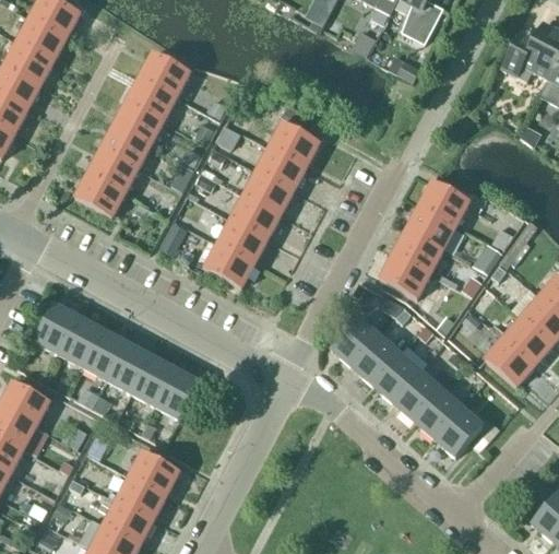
[(8,0),(0,0),(0,1),(12,9),(14,4),(8,0)]
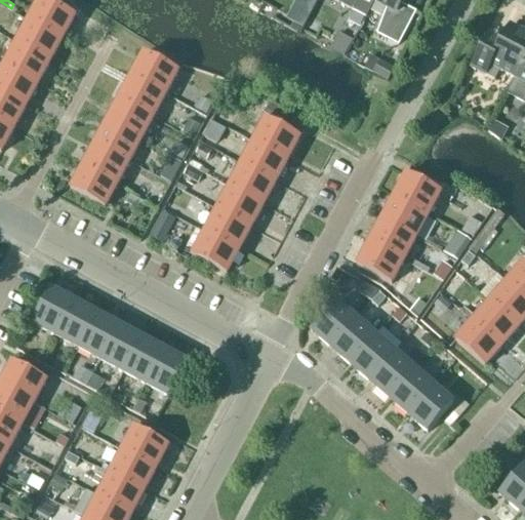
[(37,0),(28,17),(63,37),(75,13),(49,0),(37,0)]
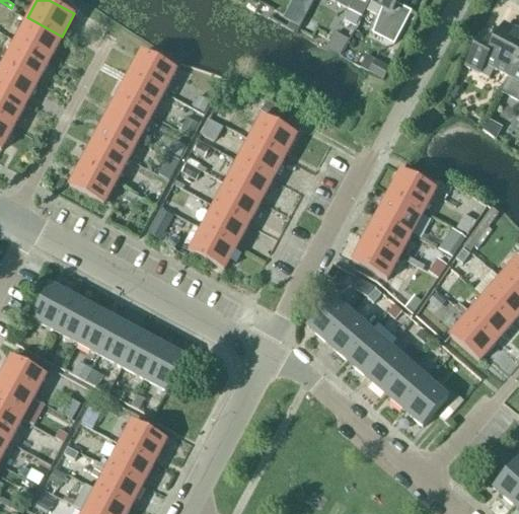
[(299,21),(308,5),(298,0),(290,0),(283,13),(299,21)]
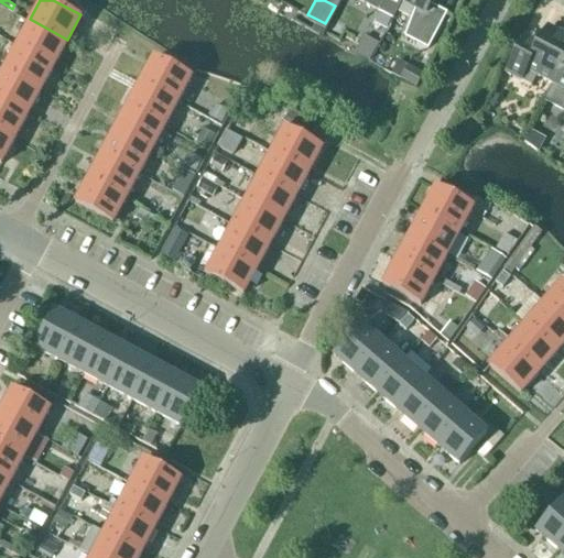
[(404,0),(415,6),(402,33),(427,45),(446,9),(432,1),(432,0),(404,0)]
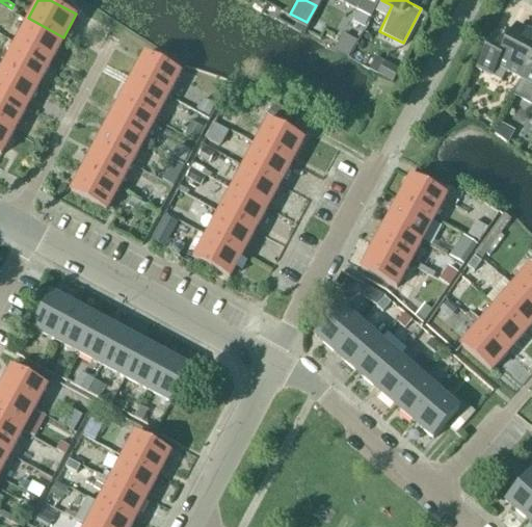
[(51,60),(63,37),(28,18),(16,41),(51,60)]
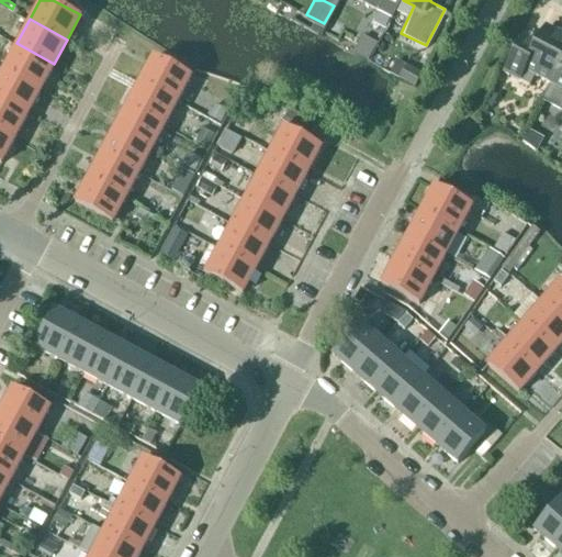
[(551,79),(561,58),(561,32),(546,24),(534,48),(519,41),(505,69),(529,82),(536,70),(551,79)]
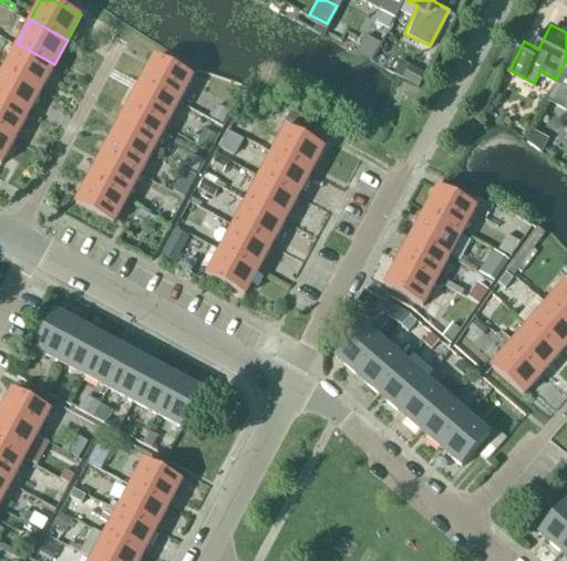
[(375,38),(371,35),(366,33),(357,50),(371,58),(380,41),(375,38)]
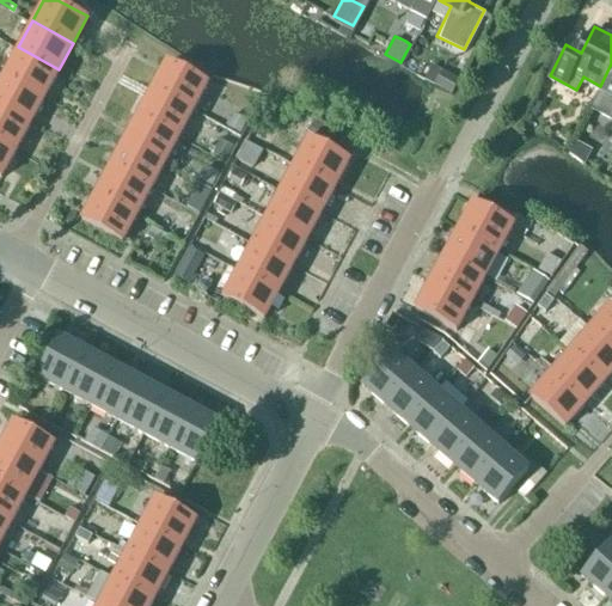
[(44,96),(59,69),(18,47),(4,73),(44,96)]
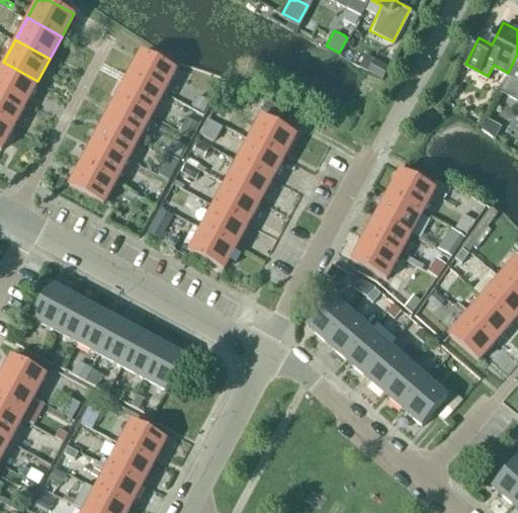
[(130,73),(164,91),(176,69),(142,50),(130,73)]
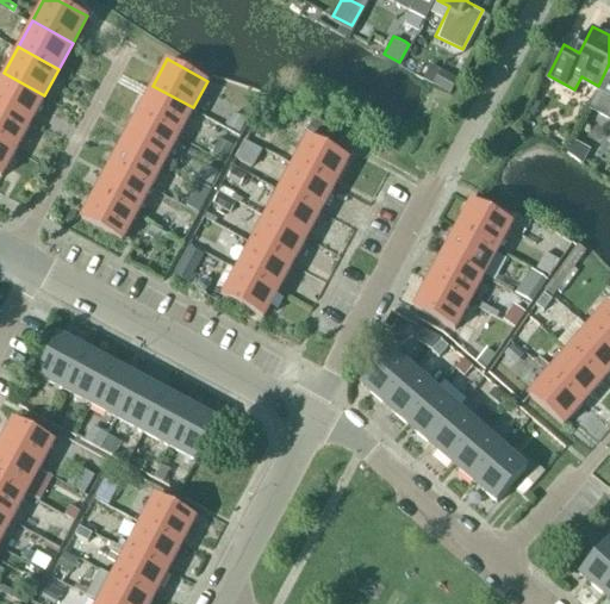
[(609,63),(598,86),(589,106),(609,117),(609,63)]
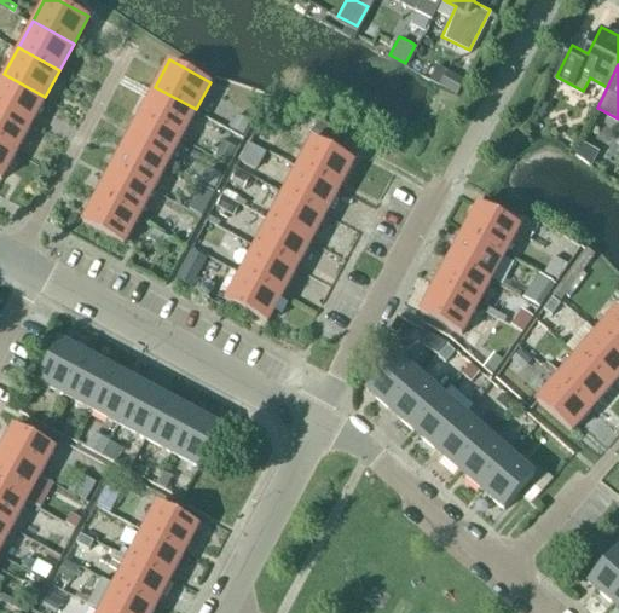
[(455,97),(464,77),(447,68),(438,87),(455,97)]
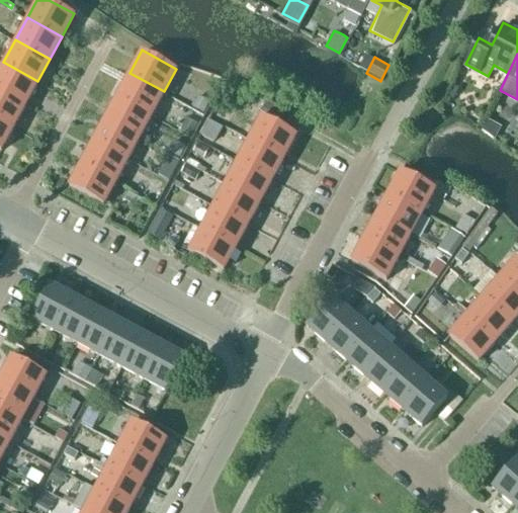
[(0,89),(25,103),(37,81),(3,62),(0,68),(0,89)]
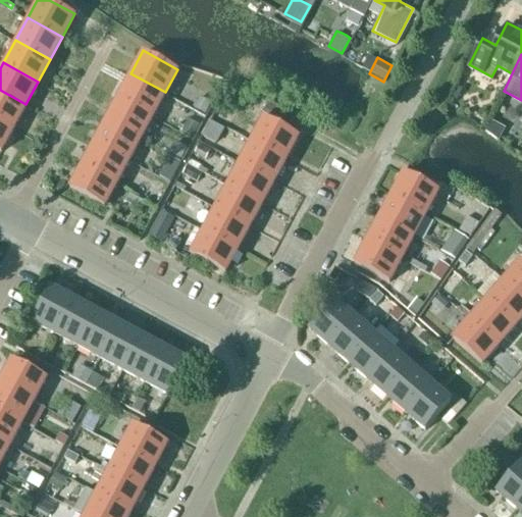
[(153,114),(165,92),(131,73),(118,96),(153,114)]
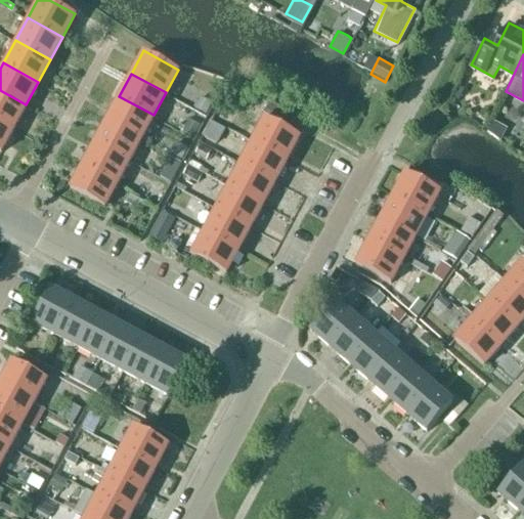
[(0,119),(13,127),(26,104),(0,90),(0,119)]
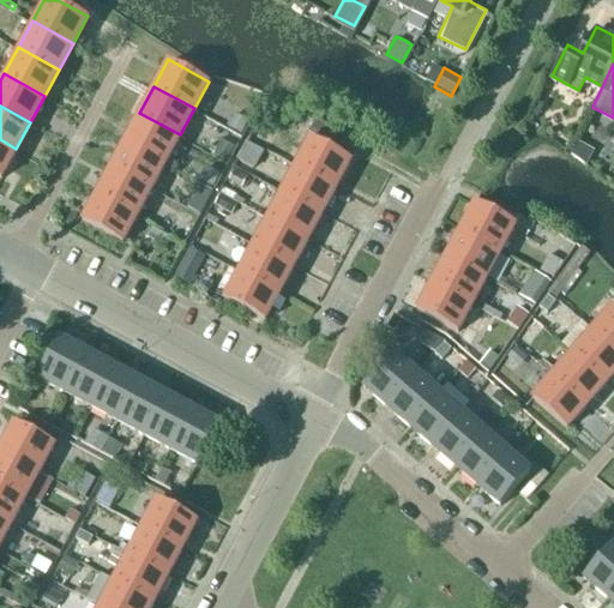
[(245,115),(241,113),(235,110),(228,125),(241,132),(248,116),(247,116),(245,115)]
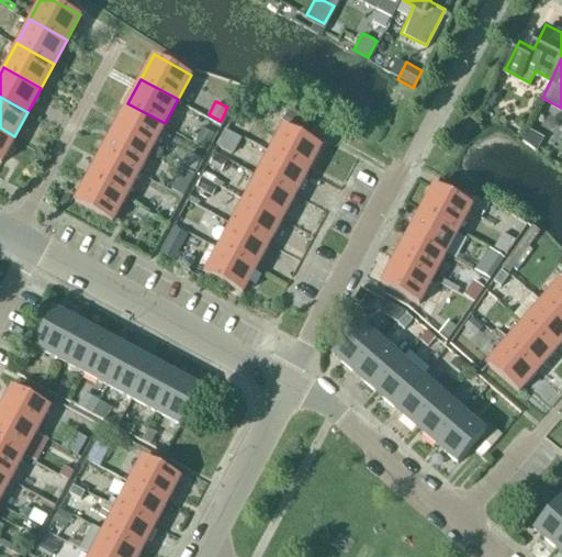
[(152,147),(165,123),(127,103),(114,127),(152,147)]
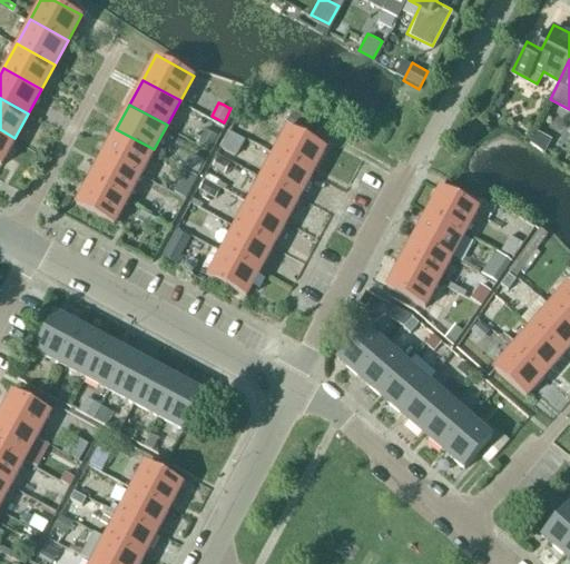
[(322,122),(293,107),(286,119),(315,135),(322,122)]
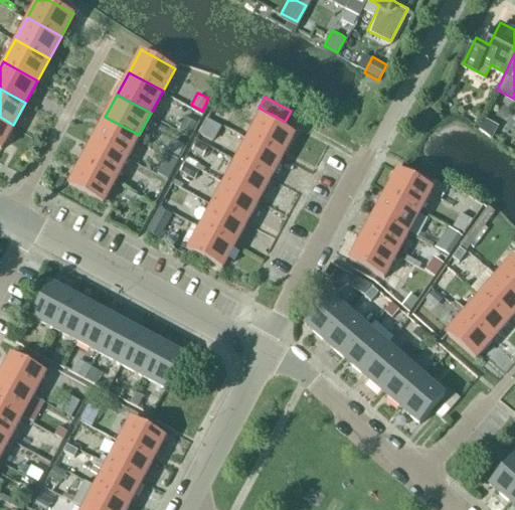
[(196,120),(190,117),(186,115),(179,127),(191,133),(197,121),(196,120)]
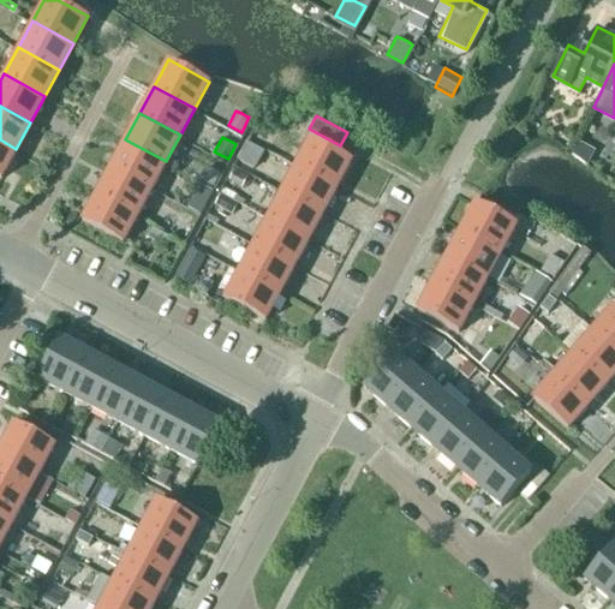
[(296,163),(336,185),(351,159),(310,137),(296,163)]
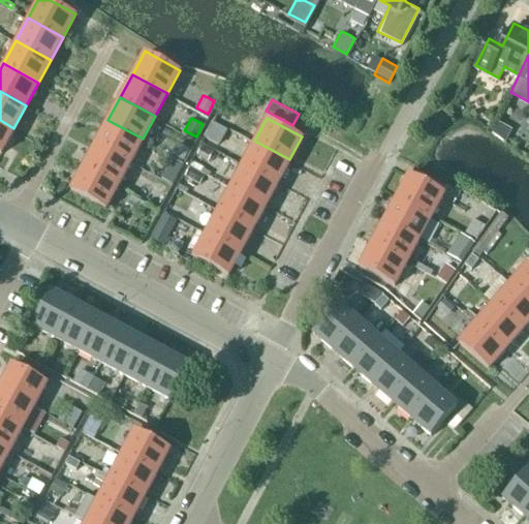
[(0,150),(1,151),(13,128),(0,120),(0,150)]
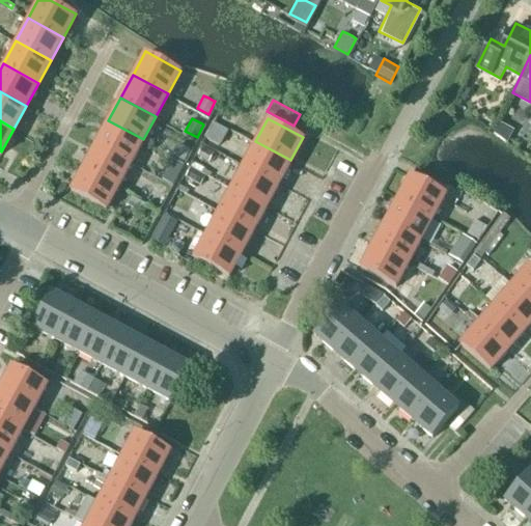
[(131,162),(143,139),(108,120),(95,143),(131,162)]
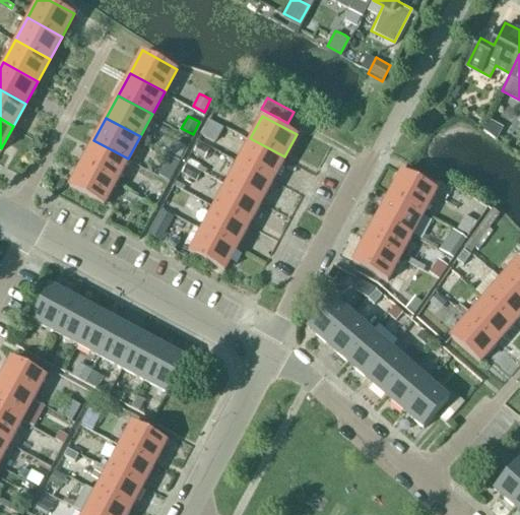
[(222,139),(229,127),(212,119),(206,130),(222,139)]
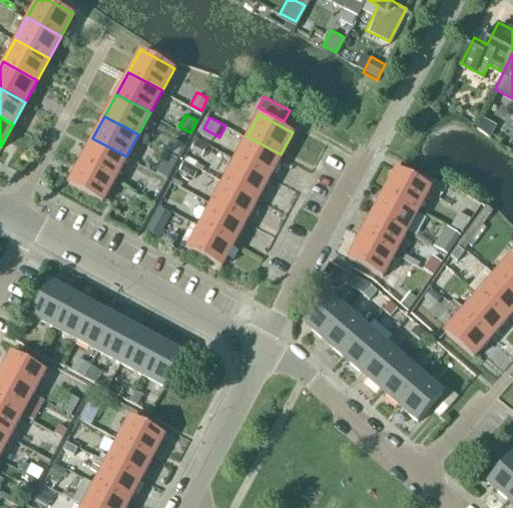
[(178,138),(173,136),(166,148),(177,154),(184,141),(179,139),(178,138)]
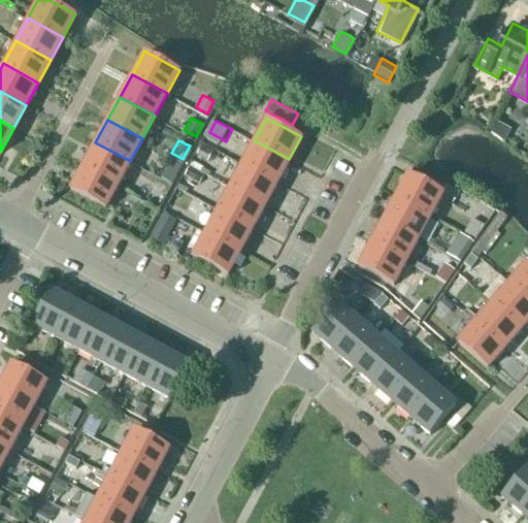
[(276,182),(289,159),(254,140),(241,163),(276,182)]
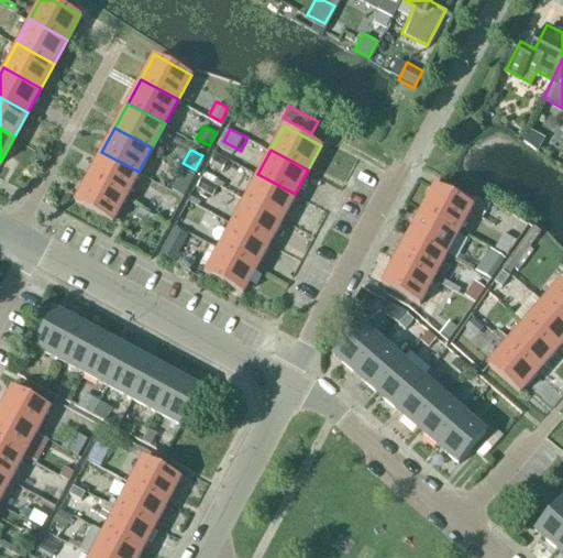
[(125,196),(139,172),(101,152),(88,176),(125,196)]
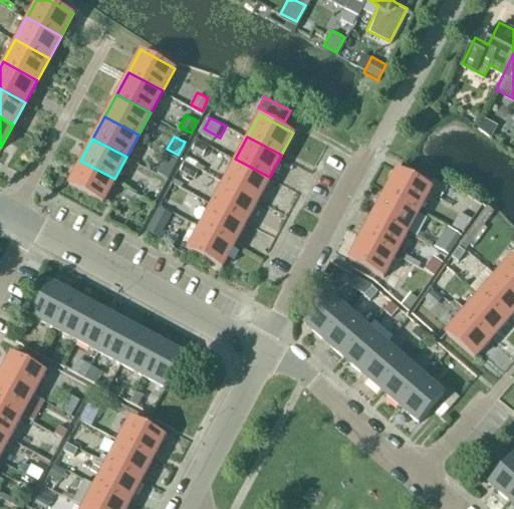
[(202,157),(208,146),(197,140),(191,151),(202,157)]
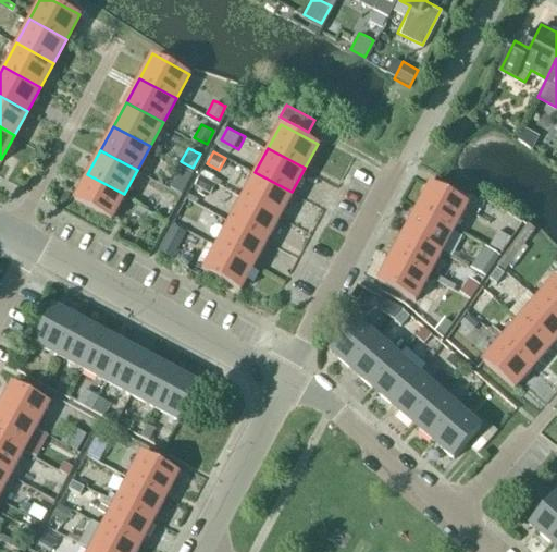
[(210,192),(215,181),(199,172),(194,183),(210,192)]
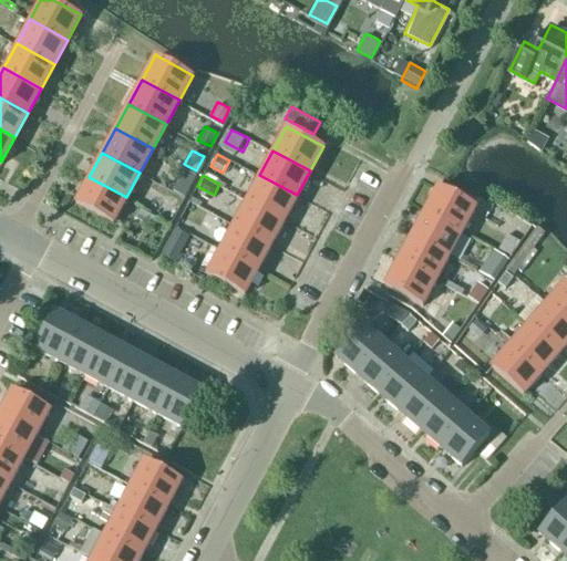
[(284,219),(297,195),(259,175),(247,199),(284,219)]
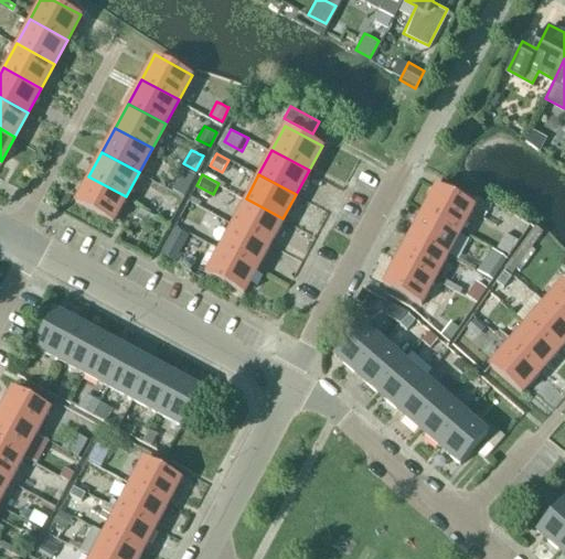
[(187,180),(179,175),(172,187),(184,194),(191,182),(187,180)]
